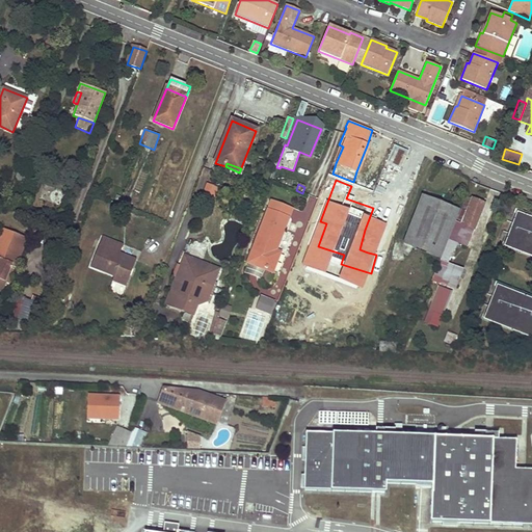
[(459,210),(422,195),(403,244),(441,259),(448,239),(455,222),(459,210)]
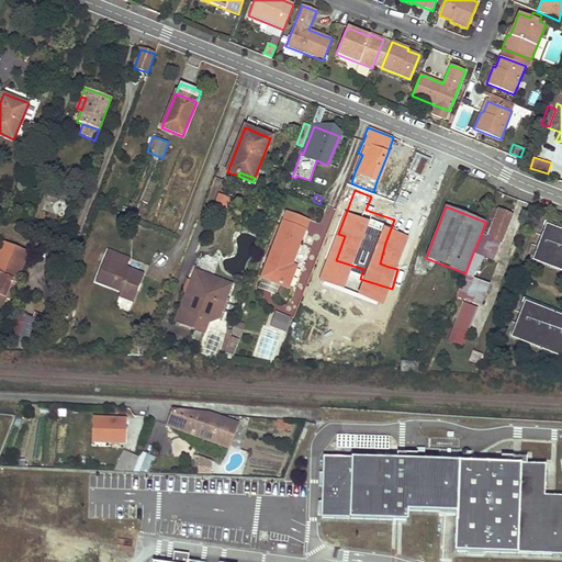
[(498,211),(493,209),(482,235),(481,235),(473,253),(492,260),(499,242),(501,243),(512,215),(498,211)]
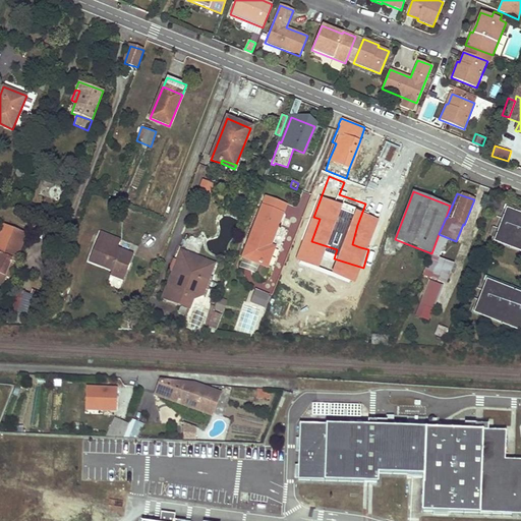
[(520,214),(507,209),(495,239),(520,248),(520,214)]
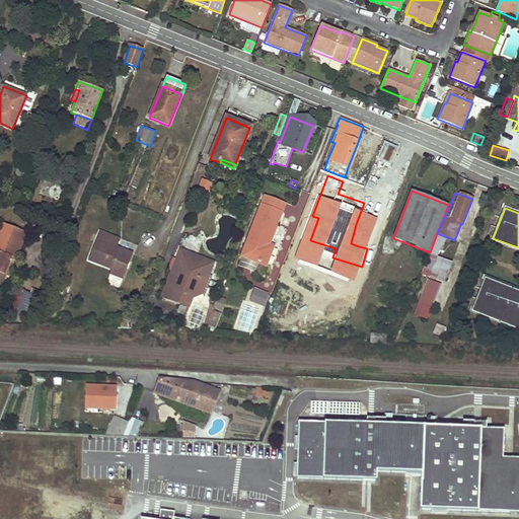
[(241,256),(266,266),(273,247),(269,245),(277,226),(256,218),(241,256)]
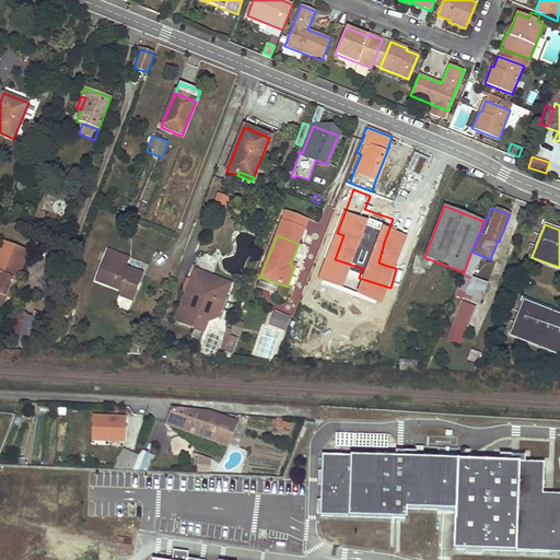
[(27,252),(3,242),(0,248),(0,265),(1,265),(0,267),(0,307),(1,307),(6,298),(10,300),(18,280),(16,280),(12,278),(14,270),(16,271),(21,261),(23,263),(27,252)]
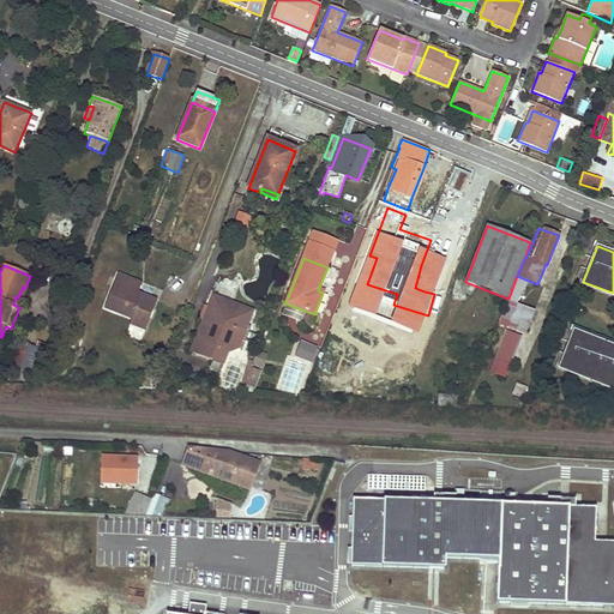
[(425,292),(432,268),(421,265),(415,288),(425,292)]
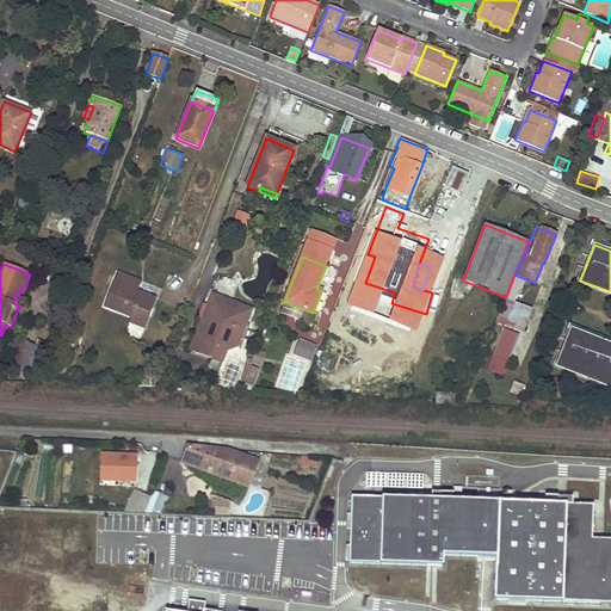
[(141,282),(117,272),(105,306),(131,316),(130,322),(144,327),(155,300),(137,292),(141,282)]
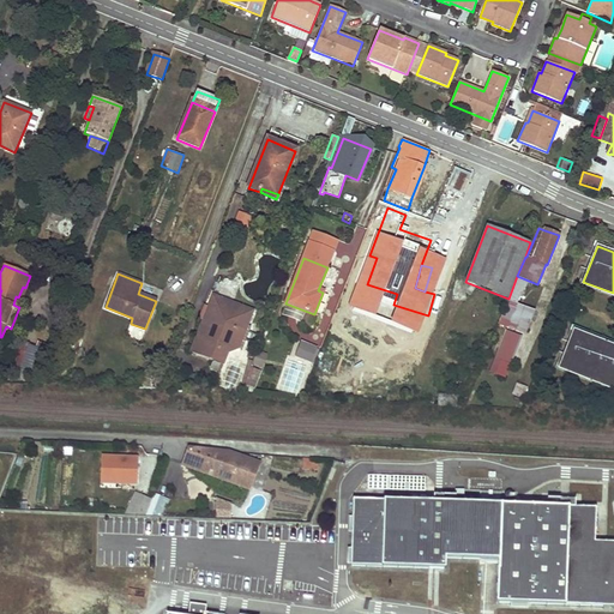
[(613,296),(613,293),(583,282),(582,284),(613,296)]
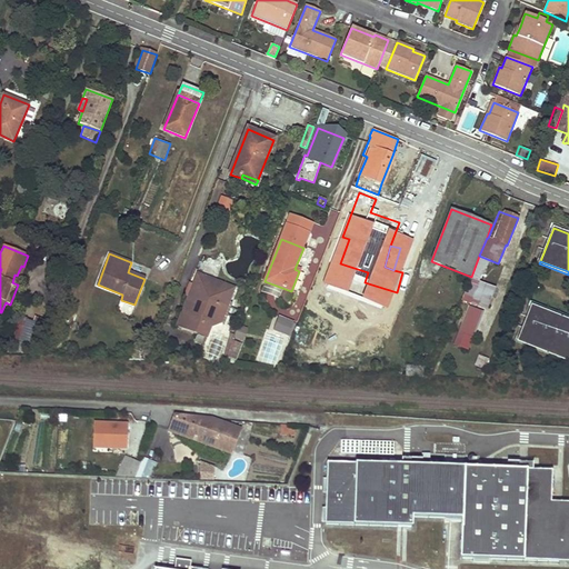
[(513,283),(518,271),(513,269),(512,273),(509,272),(511,268),(503,265),(500,275),(511,279),(510,282),(513,283)]
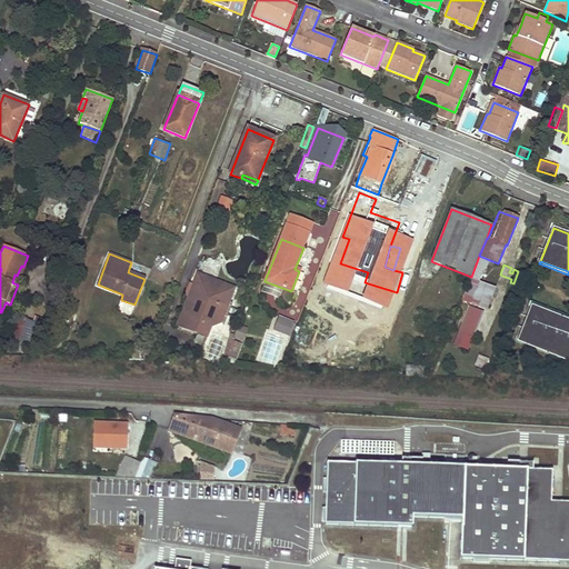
[(487,309),(495,288),(478,282),(482,272),(473,270),(471,277),(470,279),(471,279),(462,299),(487,309)]
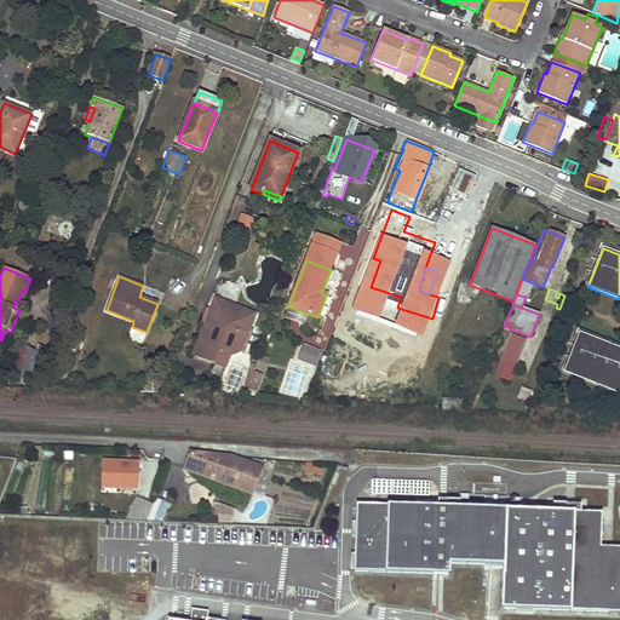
[(213,305),(231,313),(234,306),(216,299),(213,305)]
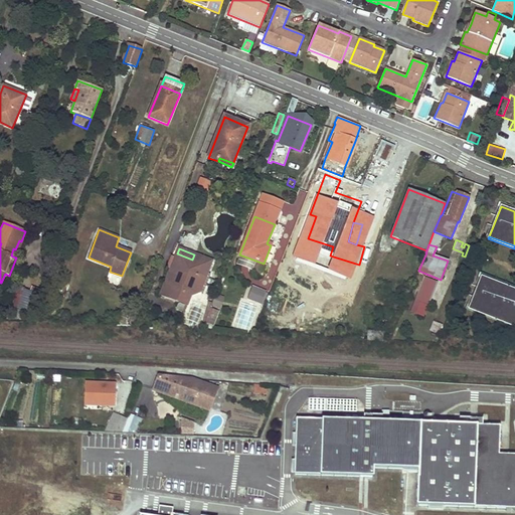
[(206,273),(211,262),(194,254),(192,260),(177,253),(161,294),(187,305),(191,296),(199,292),(197,288),(195,284),(198,277),(202,275),(206,273)]
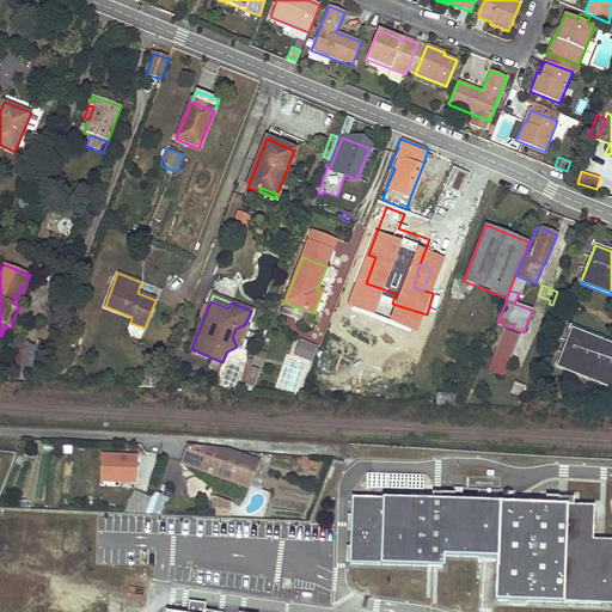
[(242,349),(250,326),(245,324),(240,326),(236,329),(232,337),(234,342),(237,347),(242,349)]
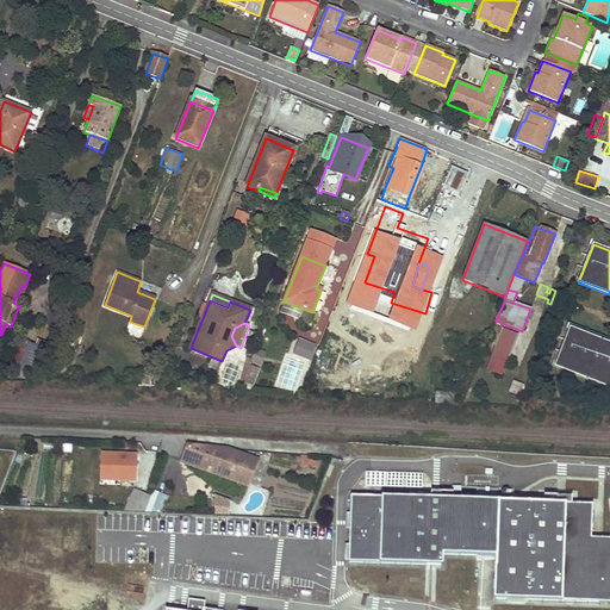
[(609,344),(609,340),(571,325),(570,328),(609,344)]
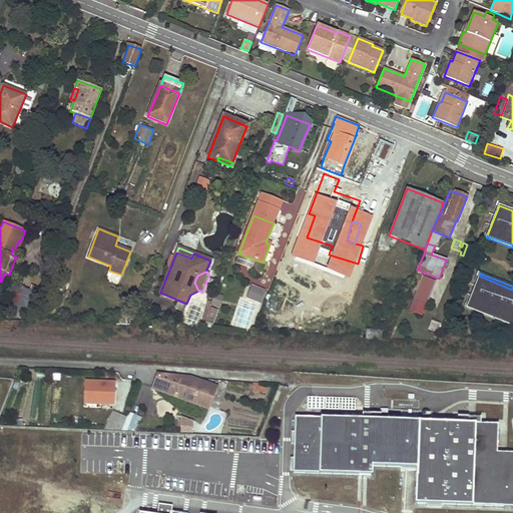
[(512,290),(479,276),(467,306),(512,323),(512,290)]
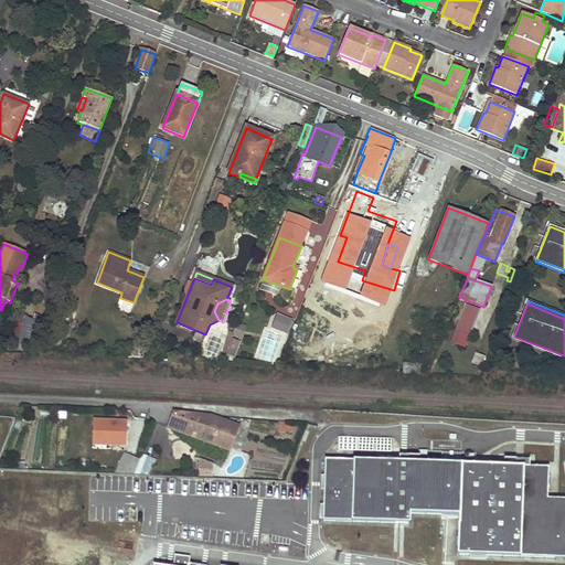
[(465,305),(456,329),(469,334),(479,310),(465,305)]
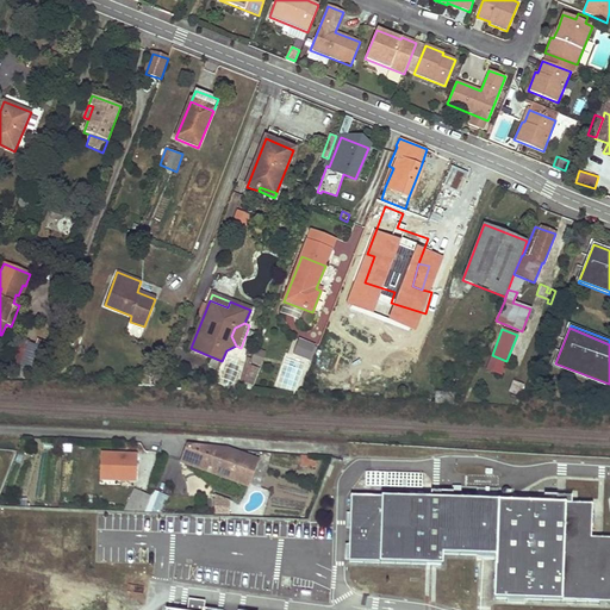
[(316,344),(300,337),(294,354),(311,360),(316,344)]
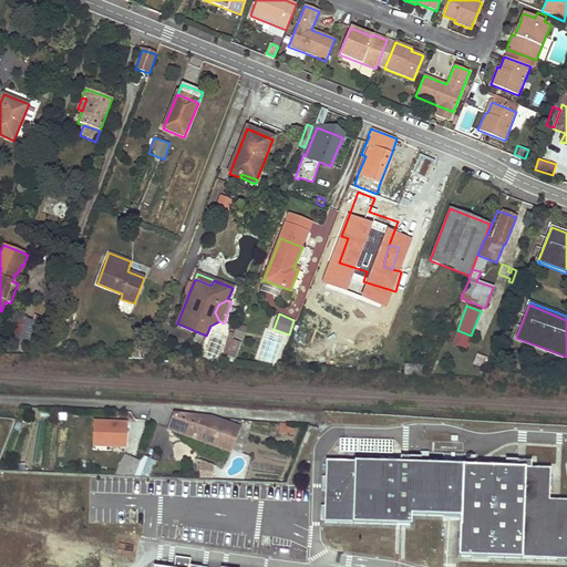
[(35,341),(37,319),(18,318),(17,340),(35,341)]
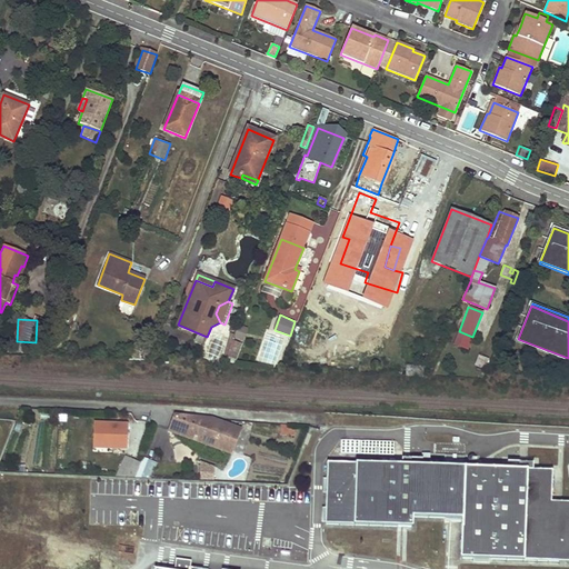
[(236,331),(232,331),(226,358),(237,361),(243,339),(247,340),(250,328),(237,325),(236,331)]
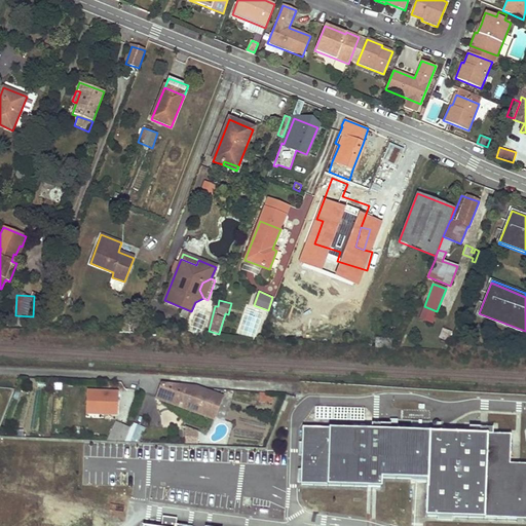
[(525,335),(525,331),(479,313),(478,315),(525,335)]
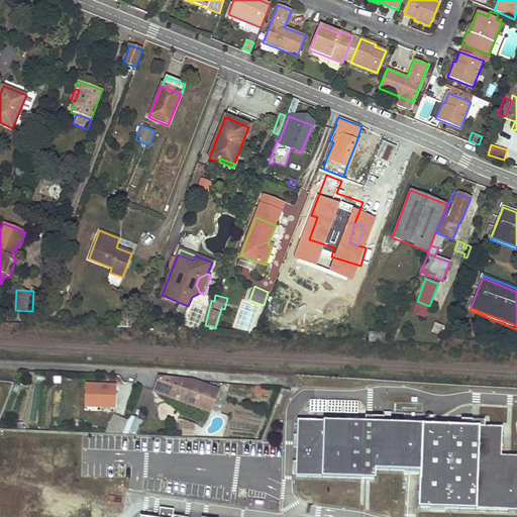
[(129,314),(122,311),(120,318),(127,320),(129,314)]
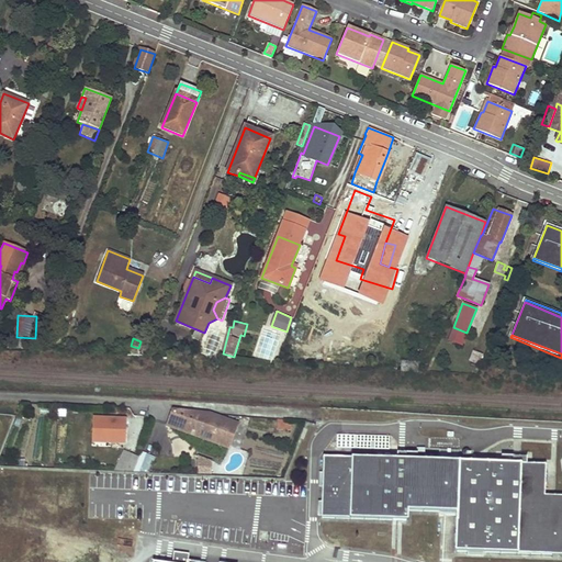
[(480,364),(483,353),(473,350),(470,361),(480,364)]
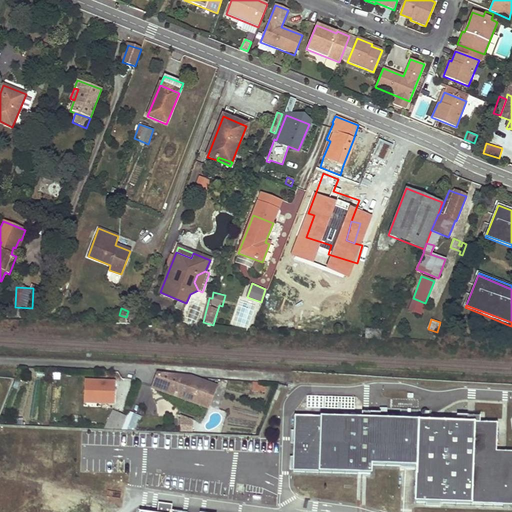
[(157,374),(152,388),(207,408),(215,388),(216,387),(216,386),(190,377),(157,374)]
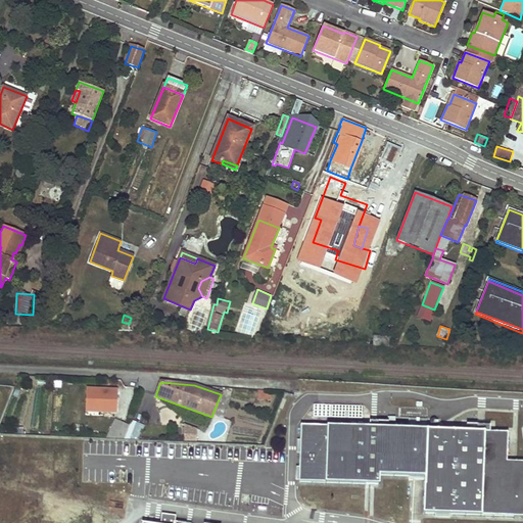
[(268,391),(235,388),(233,399),(233,402),(257,405),(257,399),(267,400),(268,395),(271,395),(272,391),(268,391)]
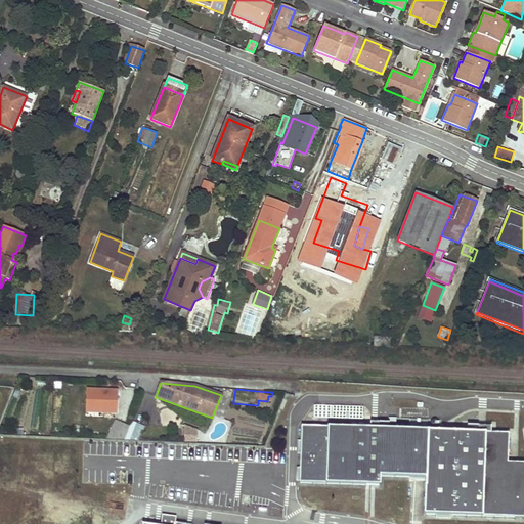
[(117,392),(87,391),(87,413),(117,413),(117,392)]
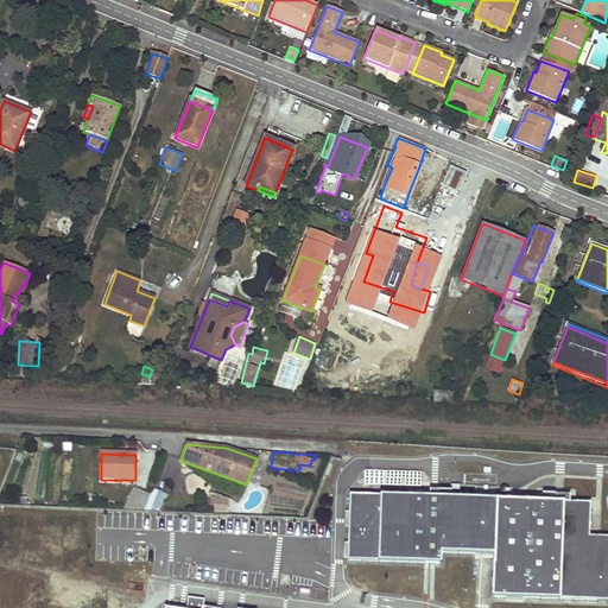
[(420,487),(422,472),(365,468),(363,486),(384,487),(384,485),(396,486),(420,487)]
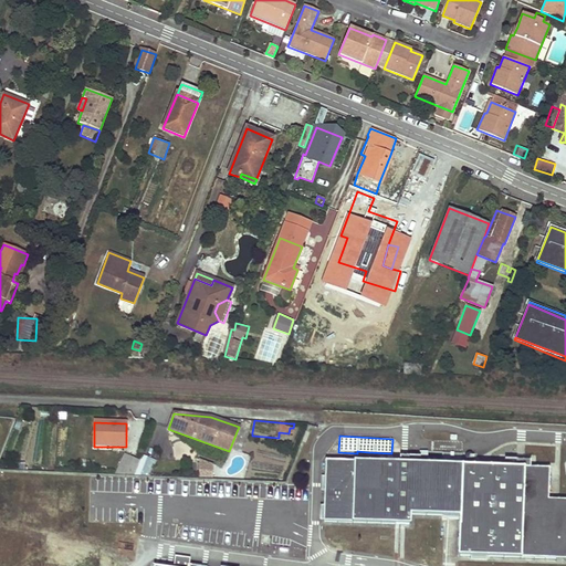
[(42,457),(42,446),(27,446),(27,457),(42,457)]
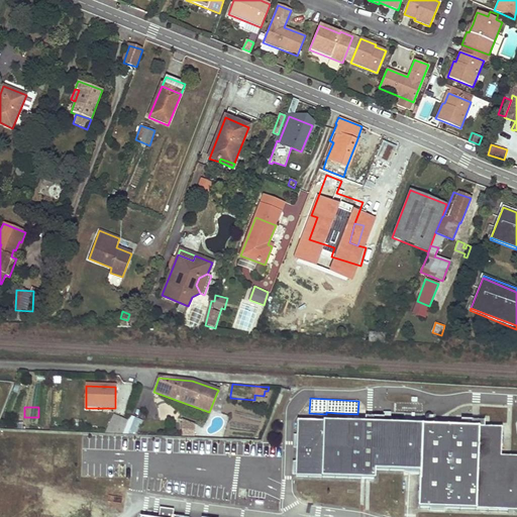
[(127,421),(114,416),(107,433),(123,434),(127,421)]
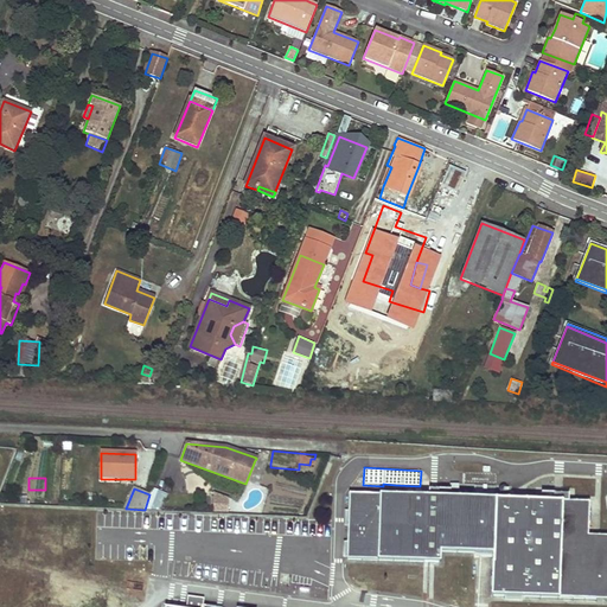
[(153,489),(149,494),(145,510),(161,511),(167,494),(153,489)]
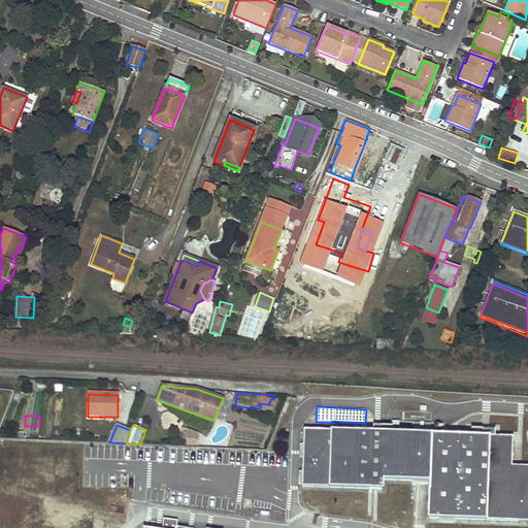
[(199,433),(186,429),(186,446),(198,447),(199,433)]
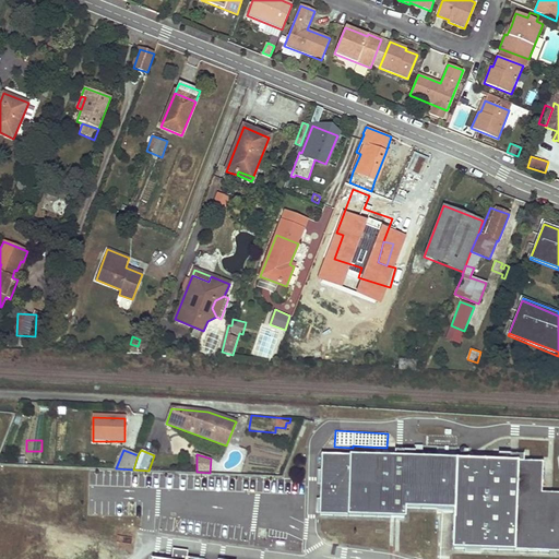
[(456,459),(440,458),(400,456),(321,454),(319,514),(405,518),(405,508),(420,509),(447,509),(454,510),(453,547),(558,549),(558,491),(542,491),(542,461),(456,459)]
